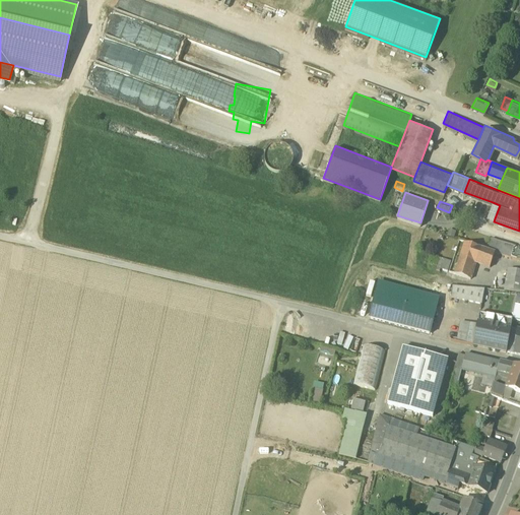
[(488,215),(495,218),(500,205),(493,202),(488,215)]
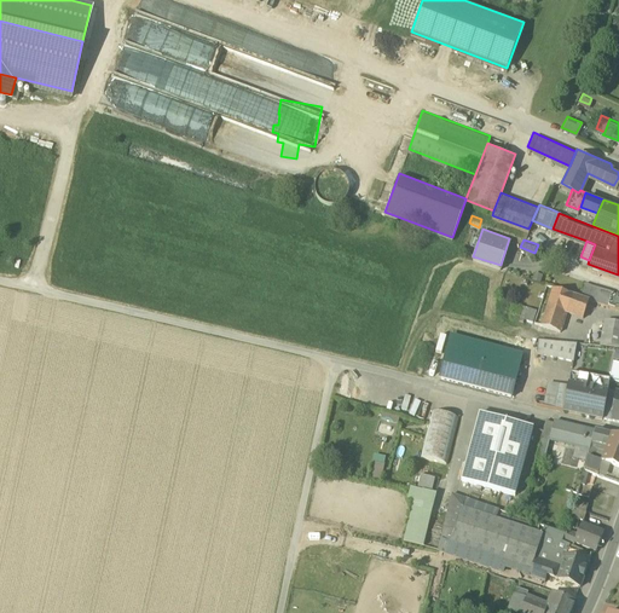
[(543,271),(534,267),(532,276),(541,278),(543,271)]
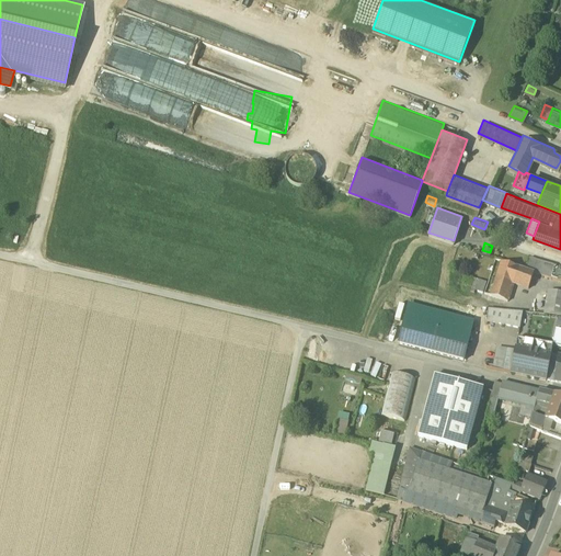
[(533,268),(537,256),(529,253),(526,265),(533,268)]
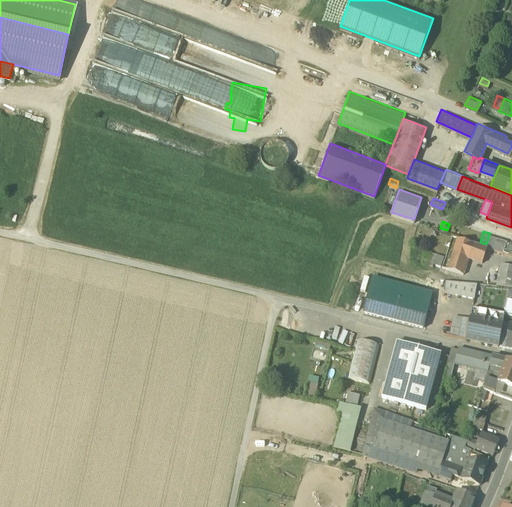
[(480,242),(457,234),(452,233),(445,252),(442,264),(463,271),(468,255),(482,260),(487,244),(486,244),(480,242)]
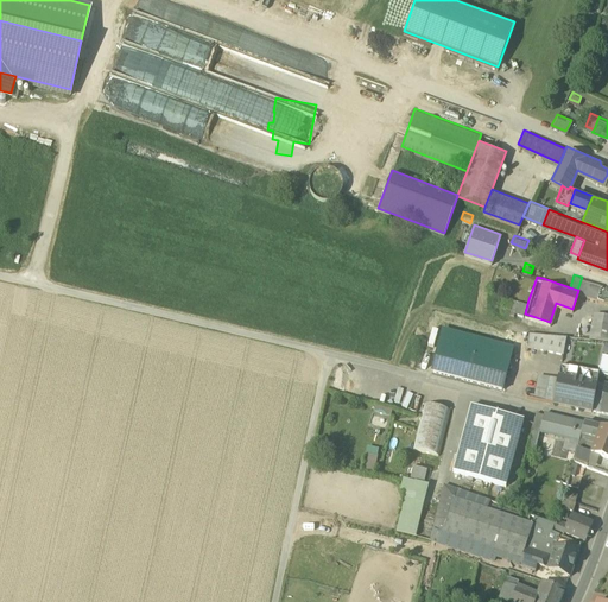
[(582,292),(596,297),(601,283),(582,277),(577,290),(578,290),(582,292)]
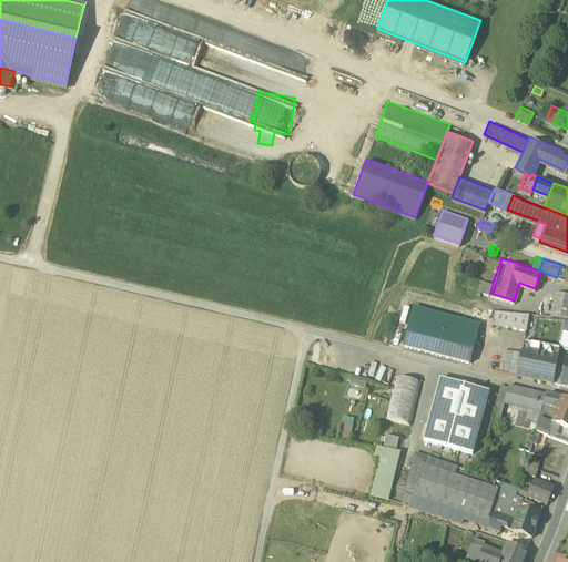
[(494,279),(485,276),(470,272),(464,289),(479,294),(480,289),(490,293),(494,279)]
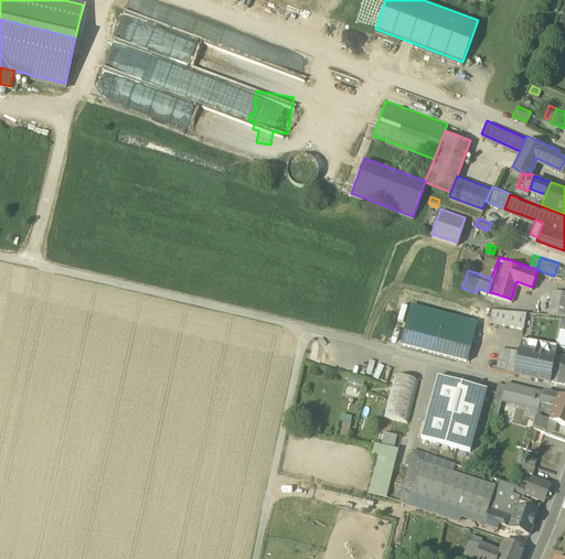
[(564,290),(551,288),(547,311),(564,313),(564,290)]
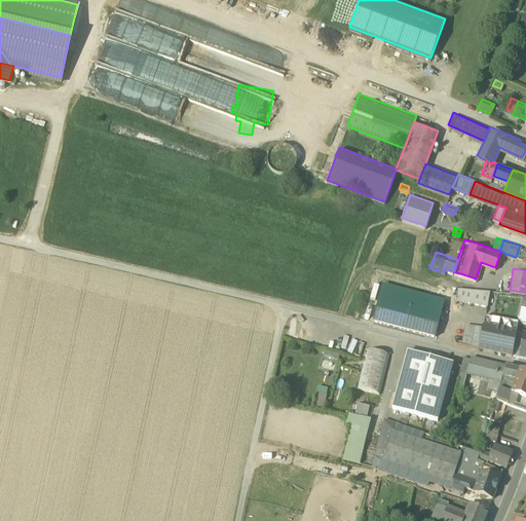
[(374,318),(435,334),(442,303),(444,298),(382,282),(377,304),(374,317),(374,318)]
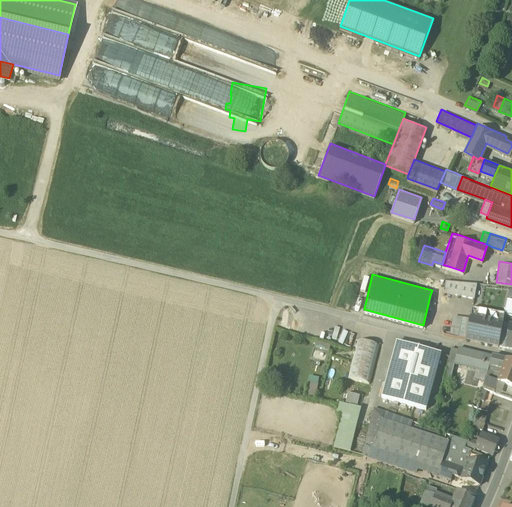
[(444,289),(474,295),(477,281),(445,278),(445,283),(444,285),(444,289)]
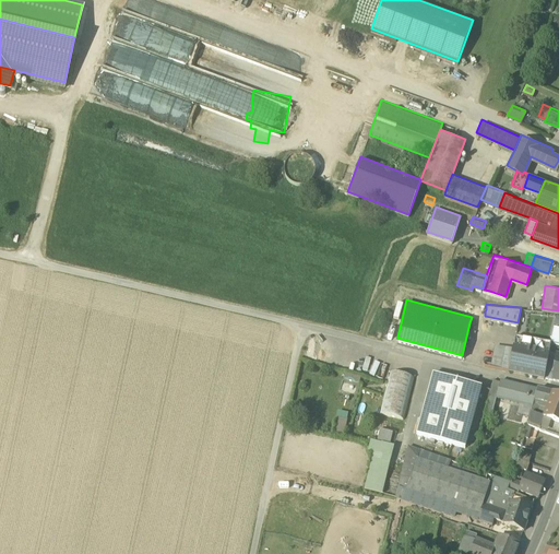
[(470,322),(484,326),(485,316),(485,311),(474,308),(472,317),(470,322)]
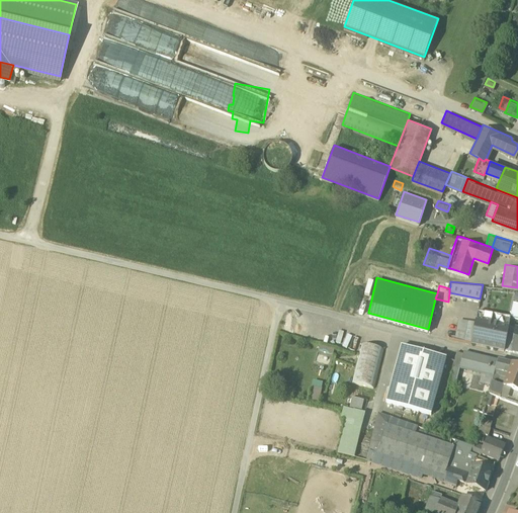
[(354,308),(368,312),(371,300),(358,295),(354,308)]
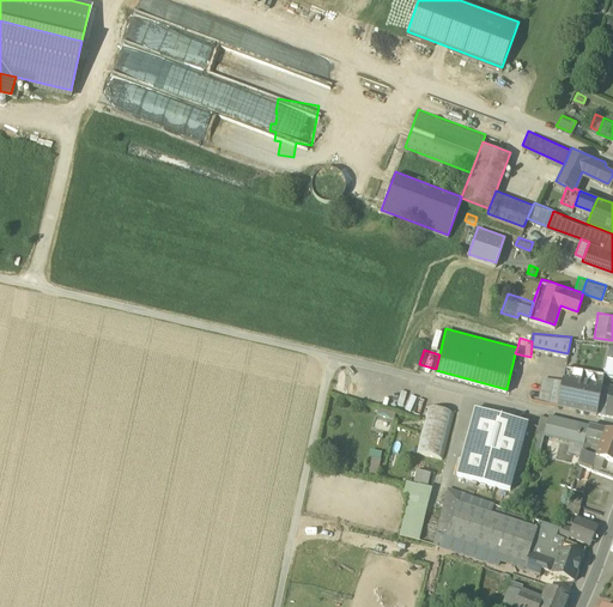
[(558,402),(598,411),(602,381),(604,372),(566,364),(563,381),(558,402)]
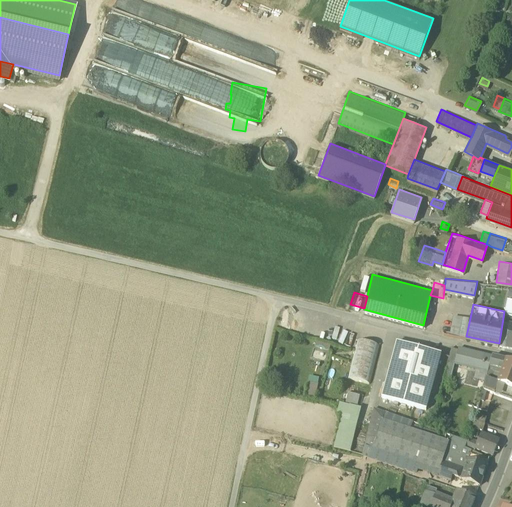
[(470,318),(454,314),(450,333),(466,336),(470,318)]
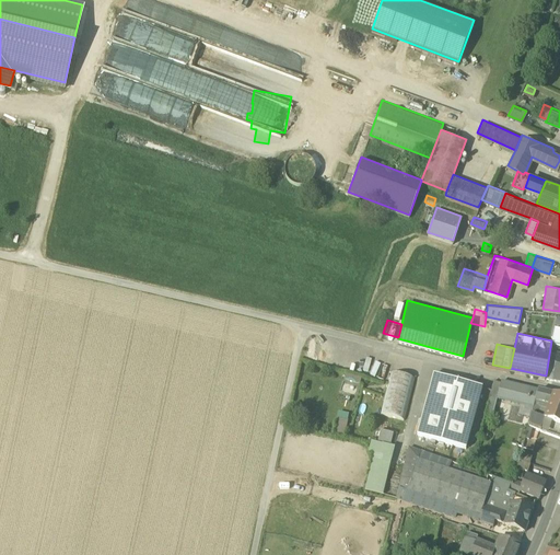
[(550,348),(546,376),(553,377),(557,350),(550,348)]
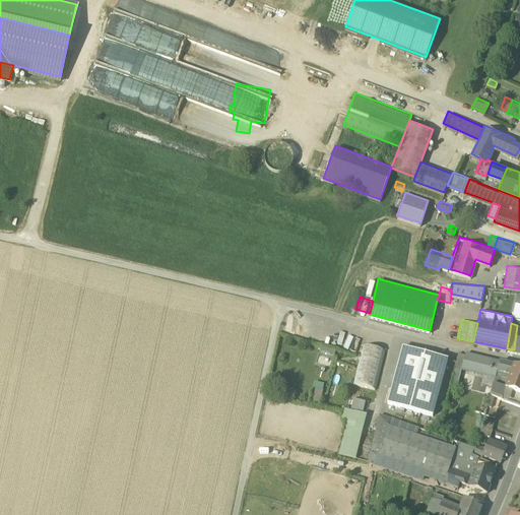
[(353,380),(376,386),(385,347),(363,341),(361,351),(353,380)]
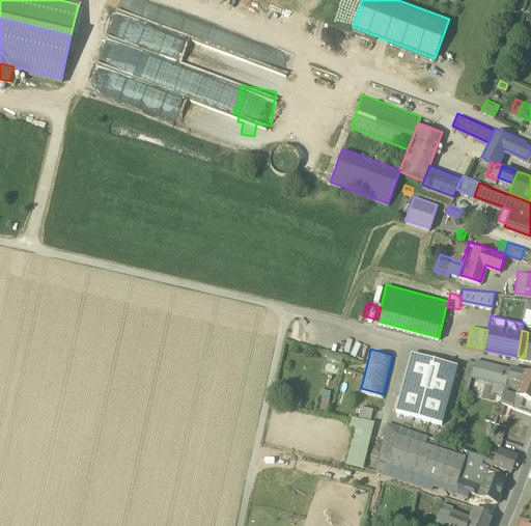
[(343,355),(328,351),(327,356),(341,360),(343,355)]
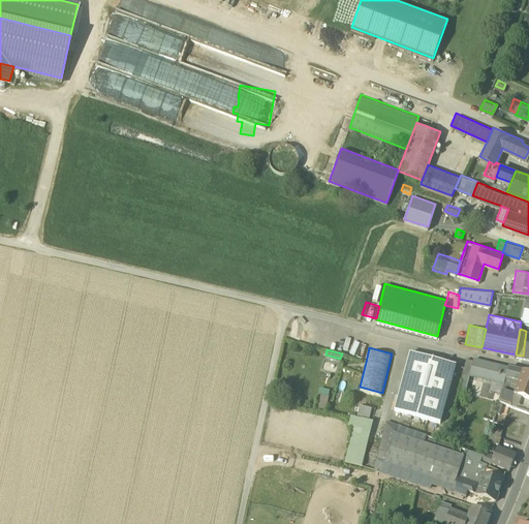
[(409,349),(399,390),(394,407),(440,421),(445,402),(456,362),(409,349)]
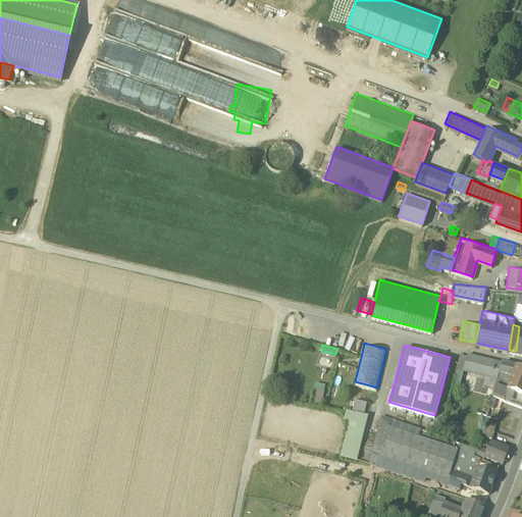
[(497,375),(504,377),(505,372),(499,370),(502,359),(468,350),(467,350),(466,353),(463,367),(463,368),(478,371),(484,373),(489,374),(497,375)]
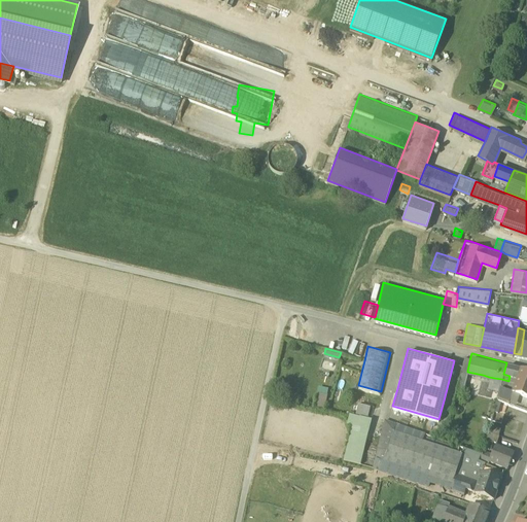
[(467,371),(470,356),(465,354),(461,369),(467,371)]
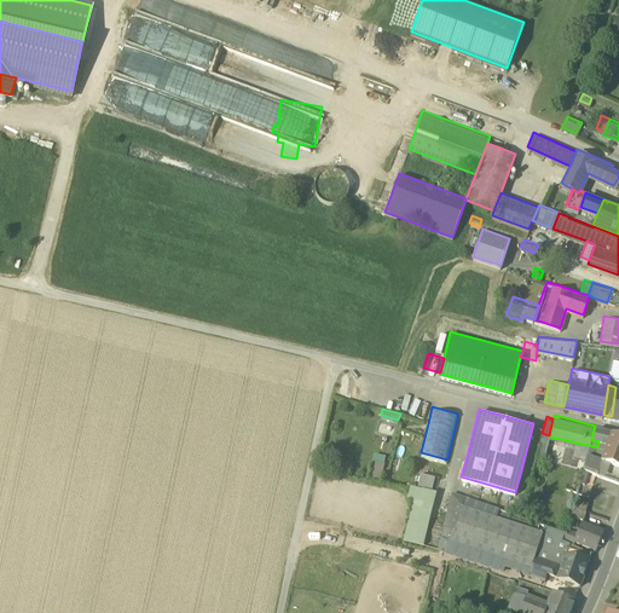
[(599,441),(607,444),(612,431),(595,426),(591,439),(599,441)]
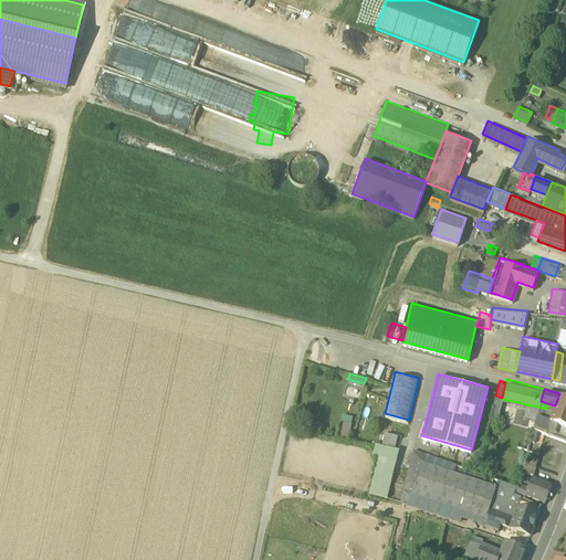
[(565,394),(559,393),(555,405),(549,419),(565,424),(565,394)]
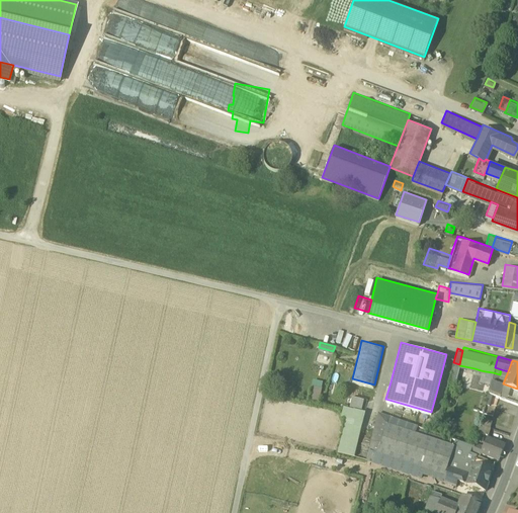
[(459,364),(453,362),(448,381),(454,382),(459,365),(459,364)]
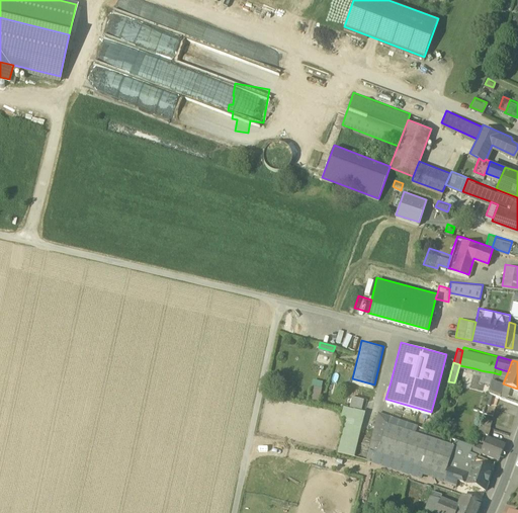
[(479,379),(491,382),(492,378),(493,372),(486,371),(481,370),(479,379)]
